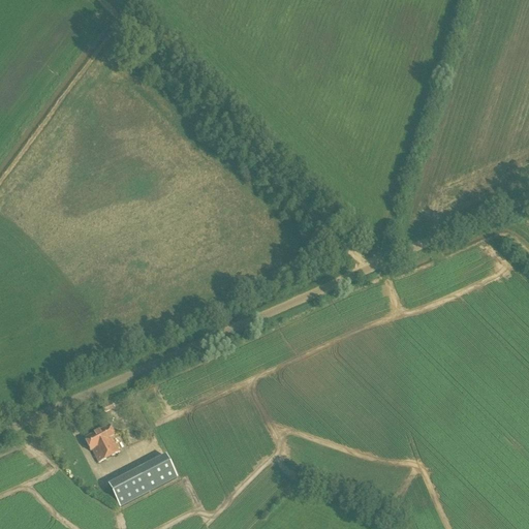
[(112,402),(102,406),(106,413),(115,410),(112,402)]
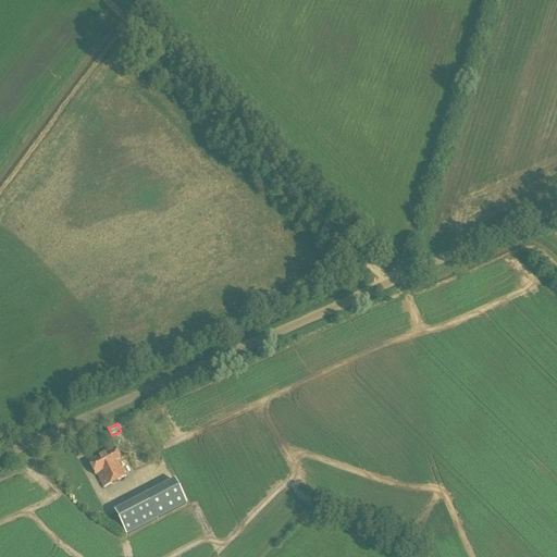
[(104,489),(125,477),(118,461),(120,460),(114,450),(88,463),(95,475),(97,474),(104,489)]
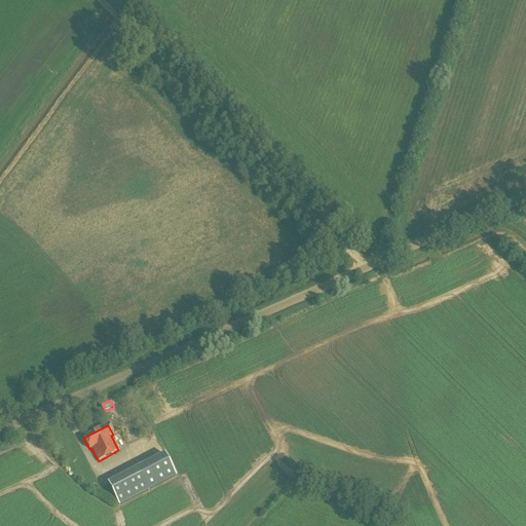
[(116,438),(122,449),(128,446),(122,435),(116,438)]
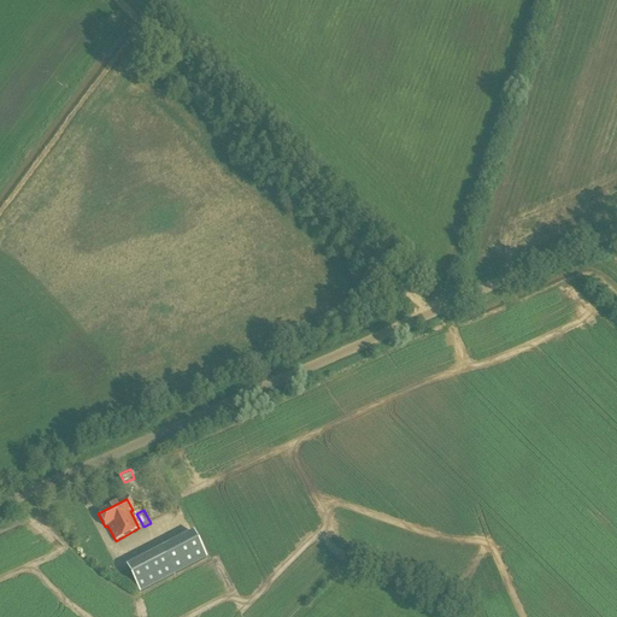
[(171,546),(188,538),(178,515),(162,523),(171,546)]
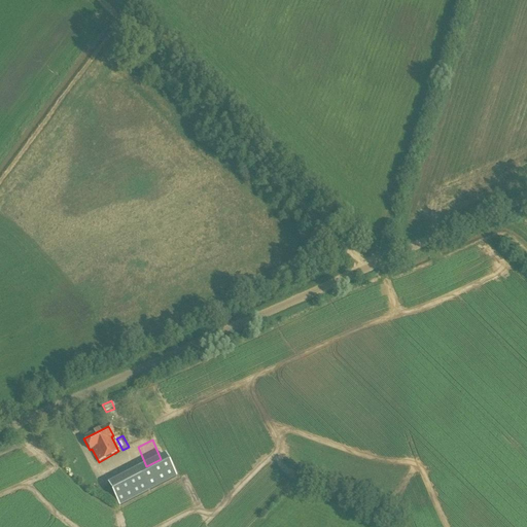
[(107,485),(119,507),(149,492),(137,469),(107,485)]
